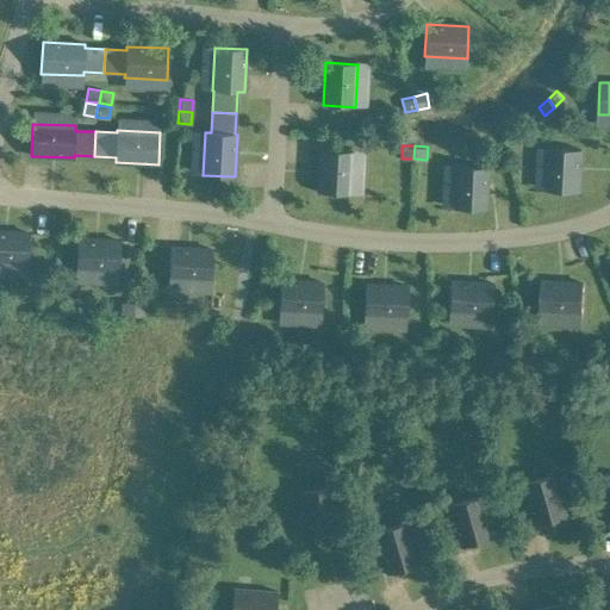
[(551,148),(548,191),(580,192),(583,149),(551,148)]
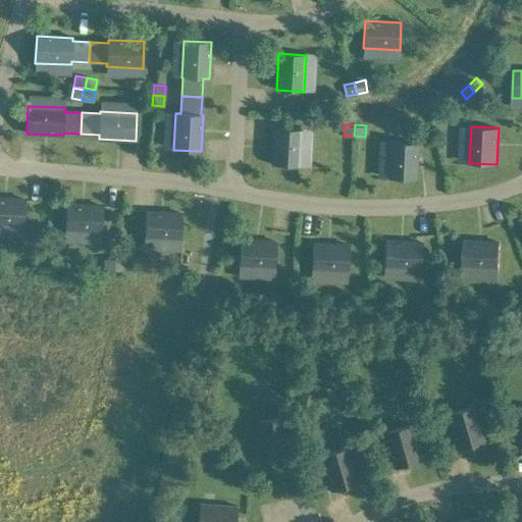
[(274,128),(272,165),(300,166),(302,129),(274,128)]
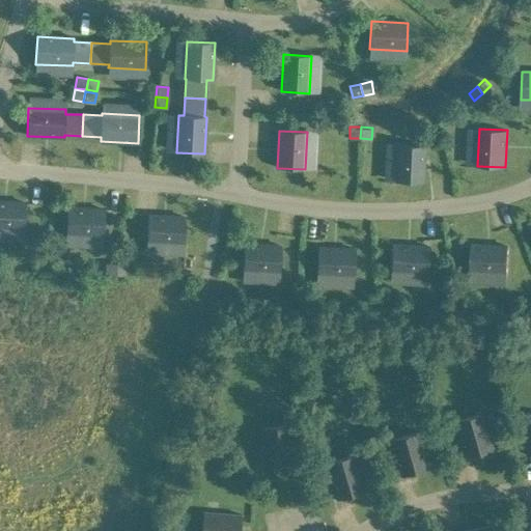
[(396,144),(394,182),(422,183),(424,146),(396,144)]
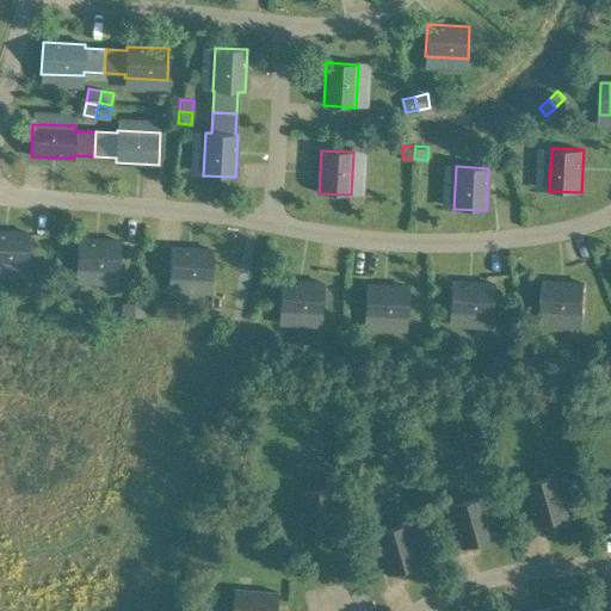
[(0,264),(25,266),(28,234),(0,232),(0,264)]
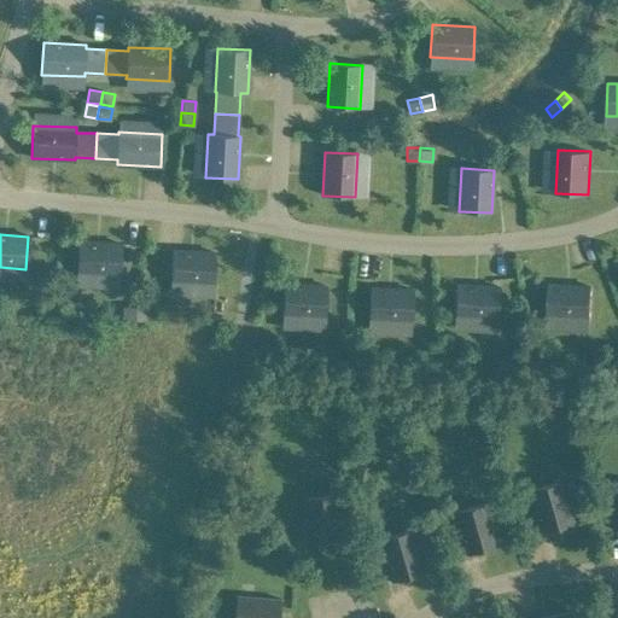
[(76,274),(120,277),(122,245),(79,243),(76,274)]
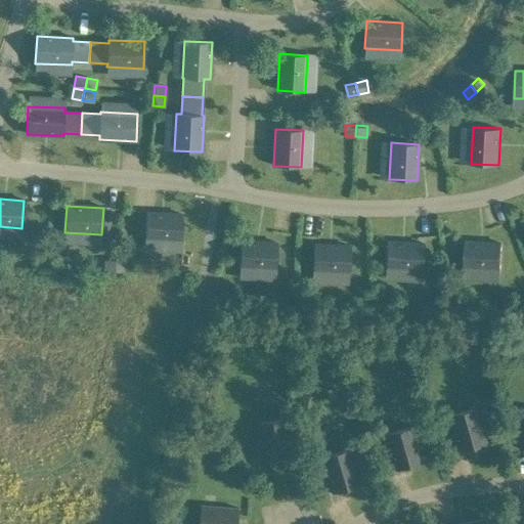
[(144,241),(181,242),(182,215),(146,213),(144,241)]
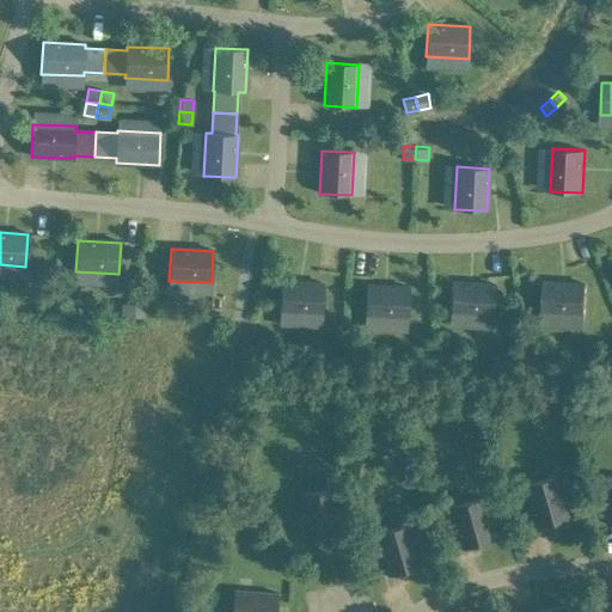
[(280,313),(323,316),(324,283),(281,282),(280,313)]
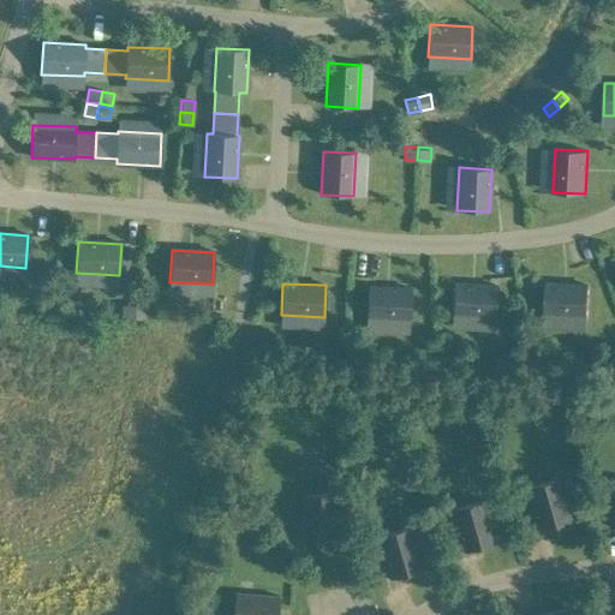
[(544,316),(587,318),(589,286),(547,284),(544,316)]
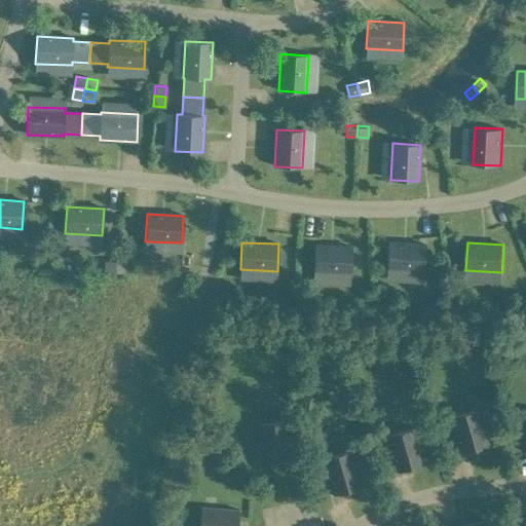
[(386,270),(423,272),(425,245),(388,243),(386,270)]
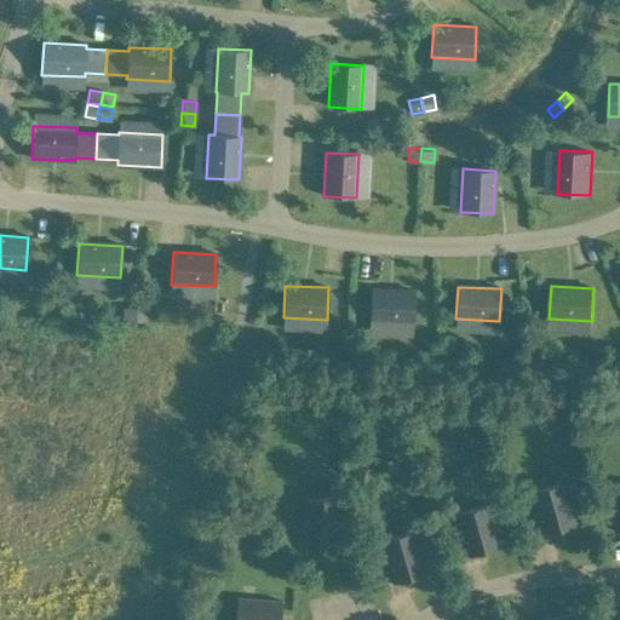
[(369,322),(413,325),(414,292),(372,290),(369,322)]
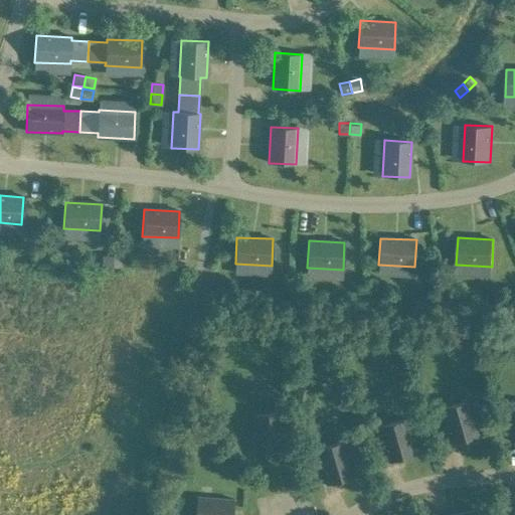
[(112,264),(113,253),(102,252),(101,263),(112,264)]
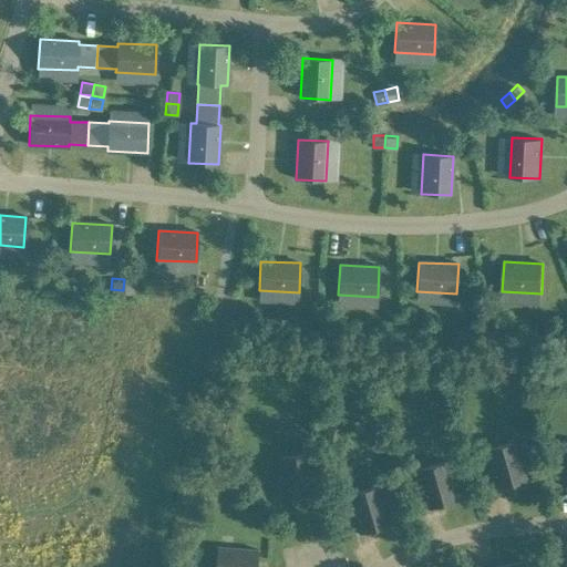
[(135,290),(136,279),(124,279),(123,290),(135,290)]
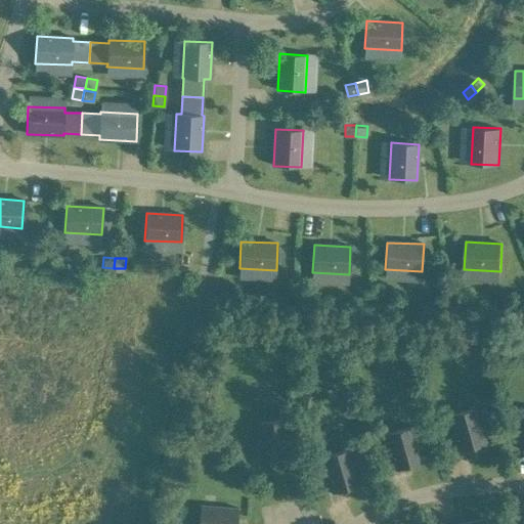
[(219,299),(208,299),(207,309),(218,309),(219,299)]
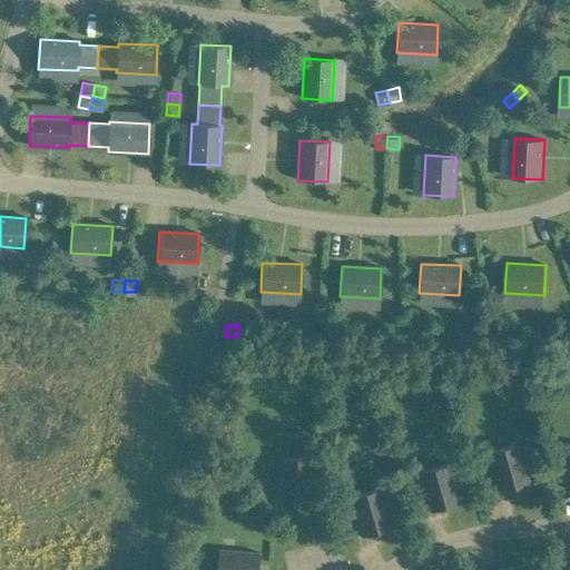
[(408,341),(409,330),(402,330),(396,330),(395,341),(408,341)]
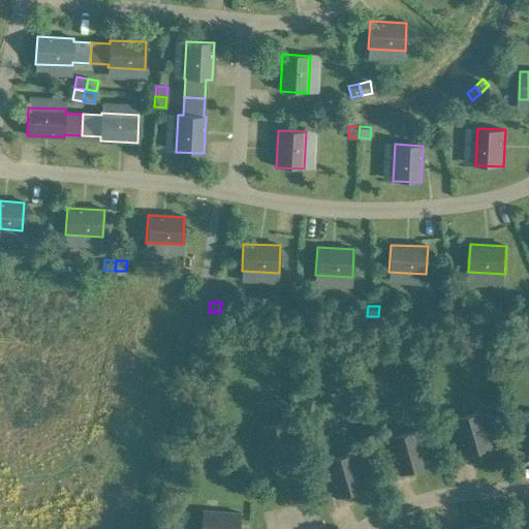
[(390,317),(390,307),(379,306),(378,316),(390,317)]
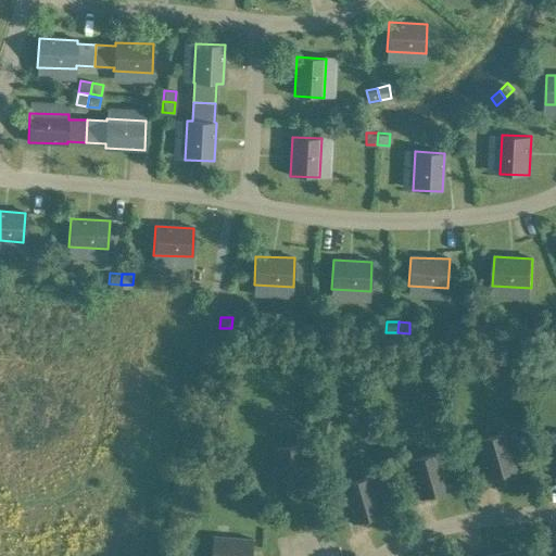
[(505,433),(476,442),(487,479),(516,471),(505,433)]
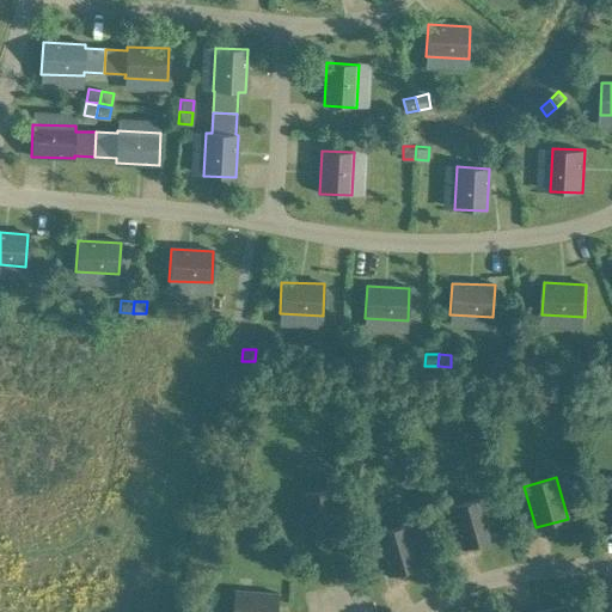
[(335,491),(301,494),(304,537),(337,534),(335,491)]
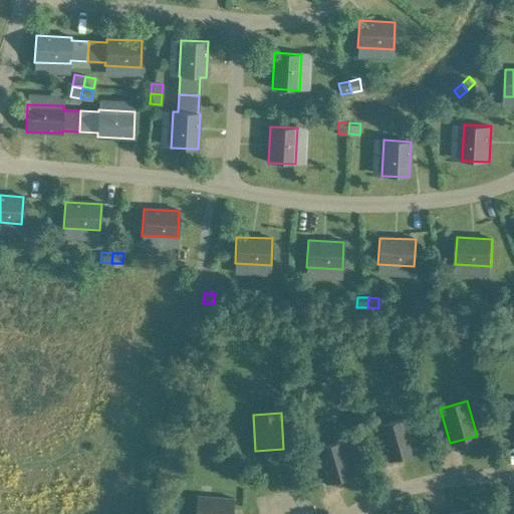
[(405,419),(377,427),(388,461),(415,453),(405,419)]
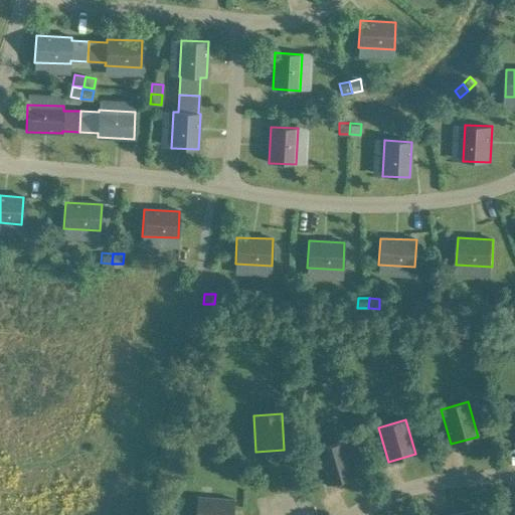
[(344,442),(317,450),(327,485),(354,477),(344,442)]
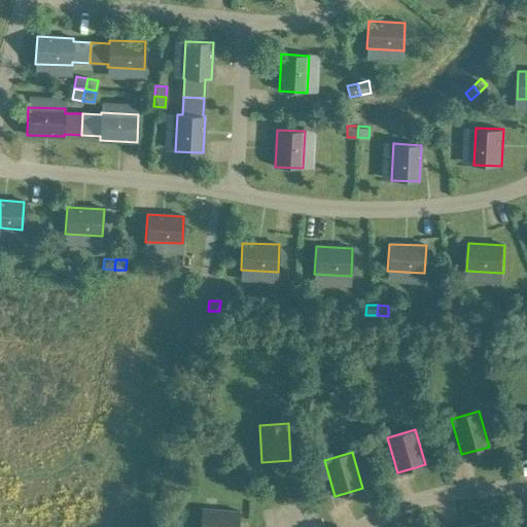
[(202,508),(200,526),(237,526),(239,512),(202,508)]
